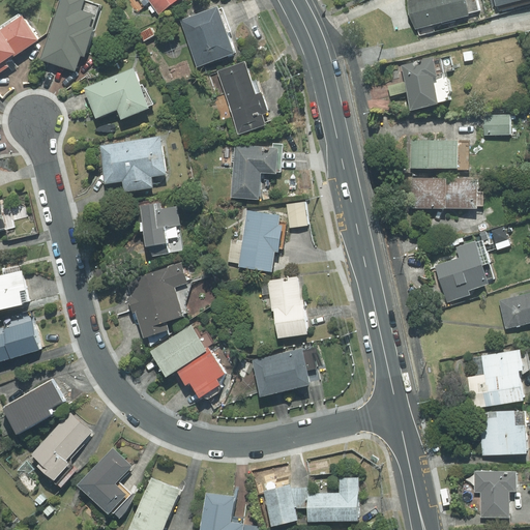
[(86,0),(60,0),(40,60),(75,71),(80,55),(84,57),(92,31),(95,30),(104,6),(86,0)]
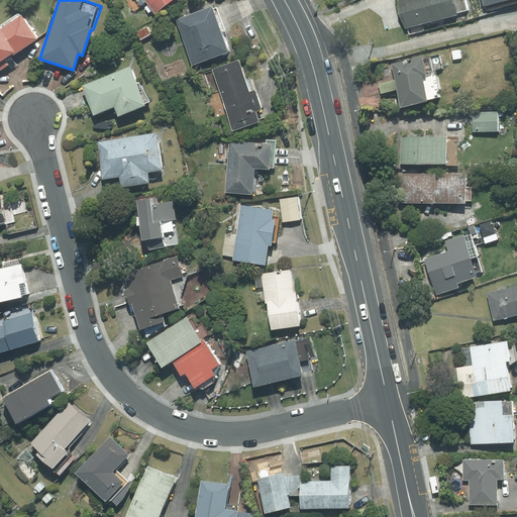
[(145,0),(154,13),(172,0),(145,0)]
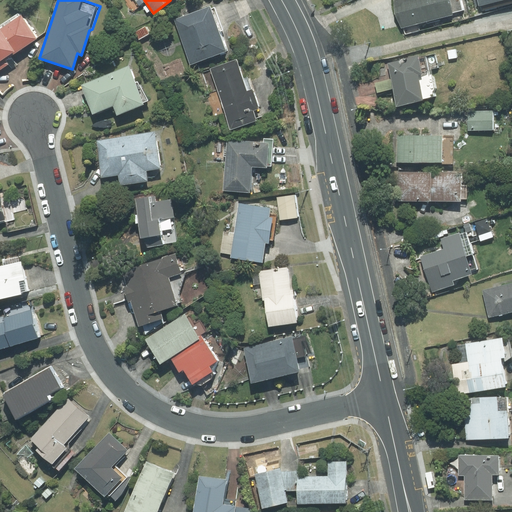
[(396,0),(403,29),(467,14),(463,0),(396,0)]
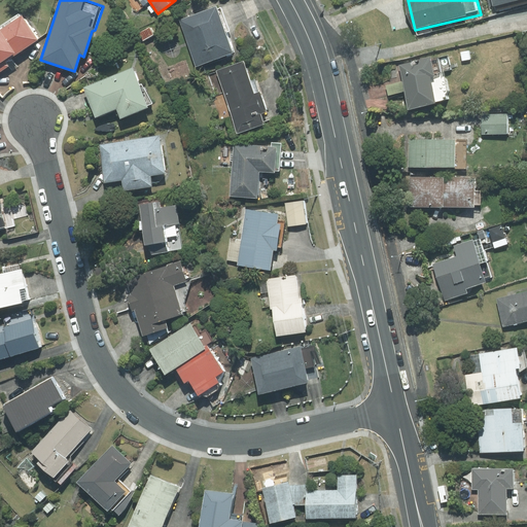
[(526,0),(490,0),(494,12),(526,3),(526,0)]
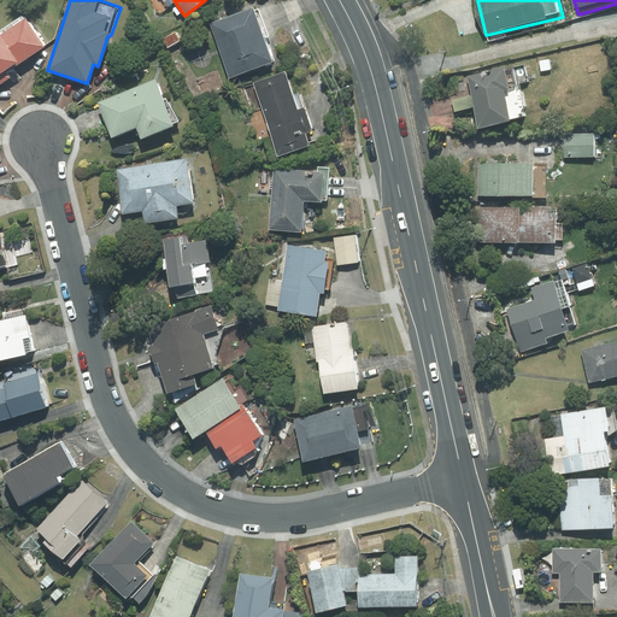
[(253,9),(210,24),(229,77),(271,62),(263,39),(269,36),(258,9),(253,11),(253,9)]
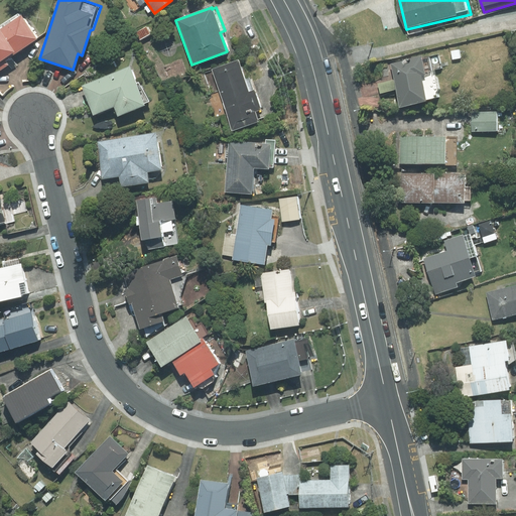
[(11,56),(37,39),(19,12),(0,24),(0,69),(8,63),(12,70),(17,66),(11,56)]
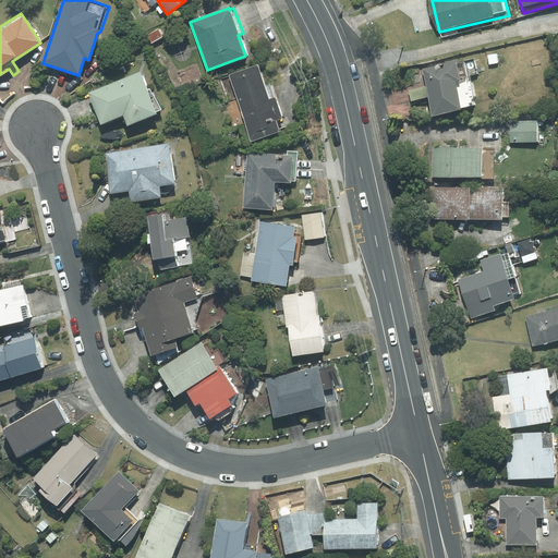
[(474,59),(423,70),(427,86),(429,96),(433,113),(472,106),(471,100),(473,97),(469,75),(477,73),(474,59)]
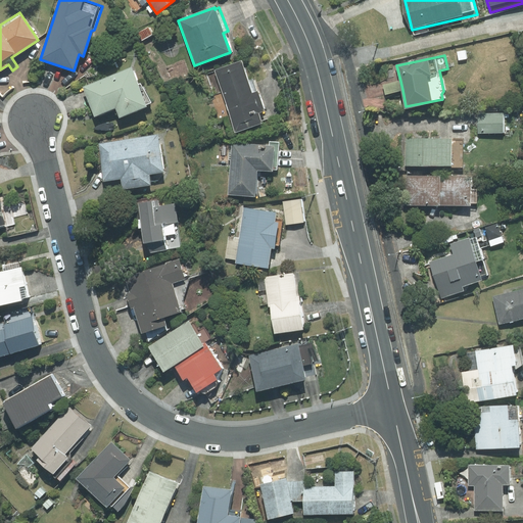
[(265,111),(258,91),(251,93),(241,61),(215,69),(235,132),(260,124),(257,113),(265,111)]
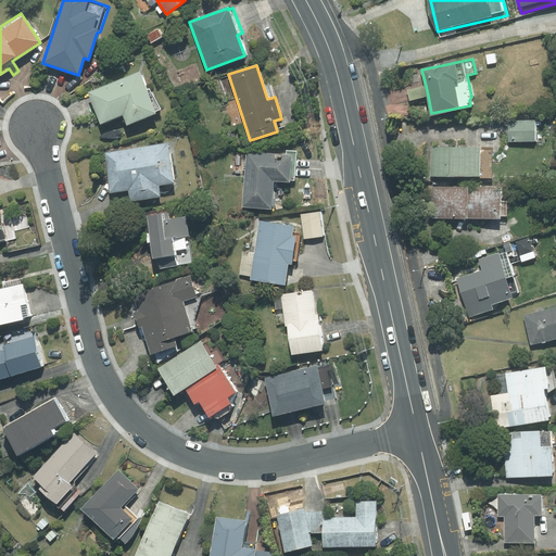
[(127,125),(155,114),(155,112),(161,110),(149,89),(146,90),(139,73),(89,92),(101,123),(123,114),(127,125)]
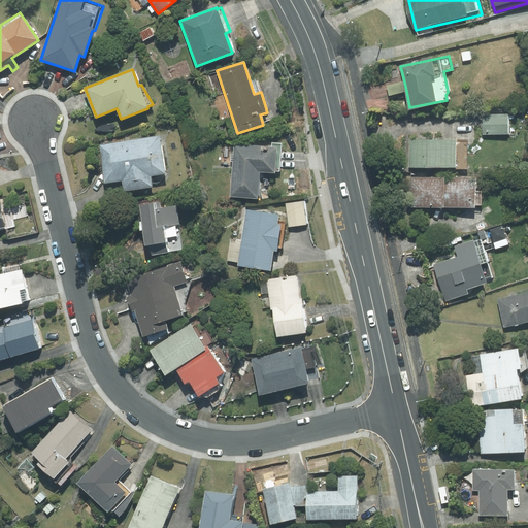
[(406,91),(404,81),(387,86),(389,96),(406,91)]
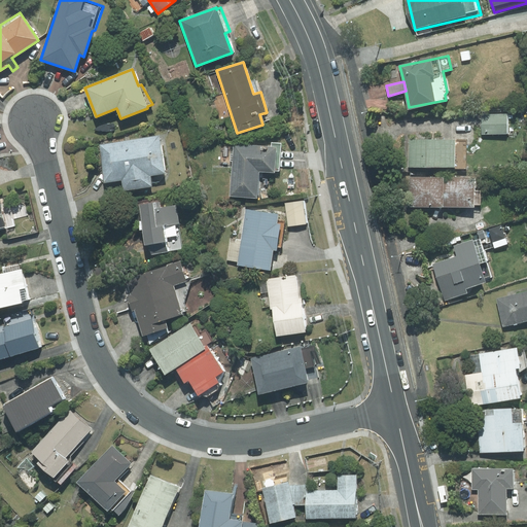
[(482,114),(482,134),(507,134),(506,114),(482,114)]
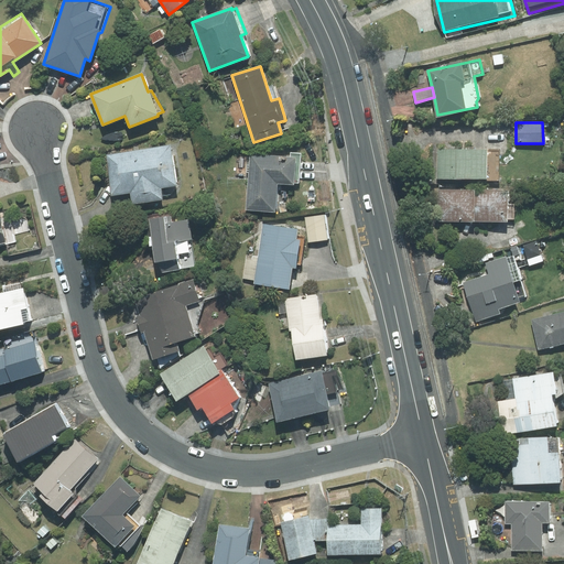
[(161,188),(176,186),(171,145),(106,154),(112,195),(131,192),(132,204),(162,199),(161,188)]
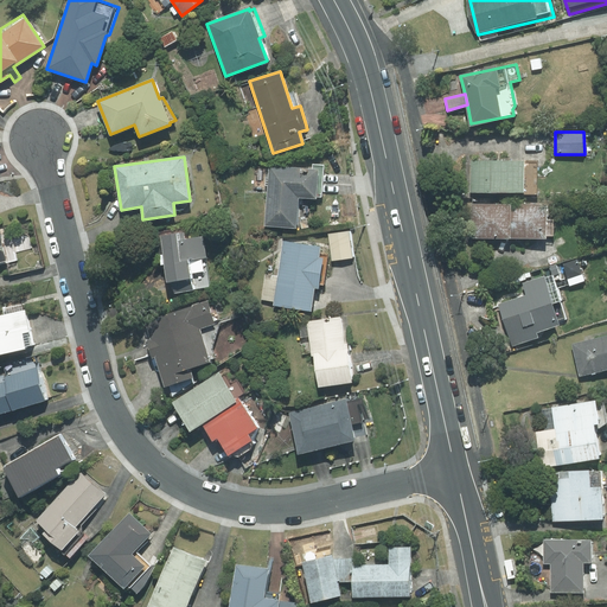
[(524,195),(537,195),(537,161),(471,161),(471,192),(524,192),(524,195)]
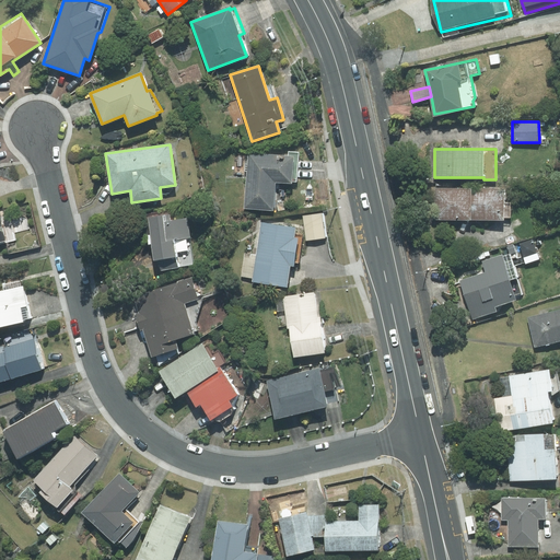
[(296,182),(299,152),(289,152),(288,156),(248,153),(245,208),(272,210),(275,182),(291,183),(291,182),(296,182)]
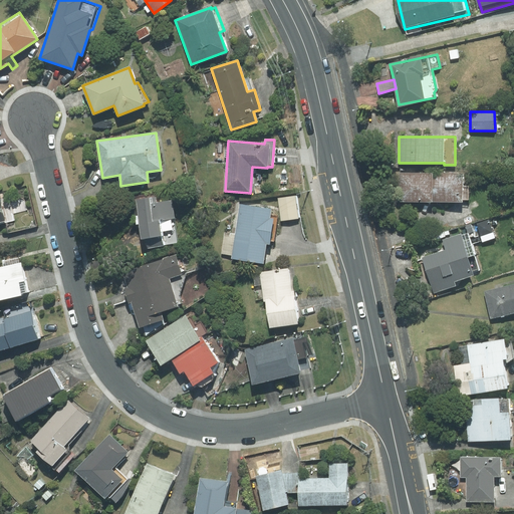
[(400,202),(432,202),(432,174),(400,173),(400,202)]
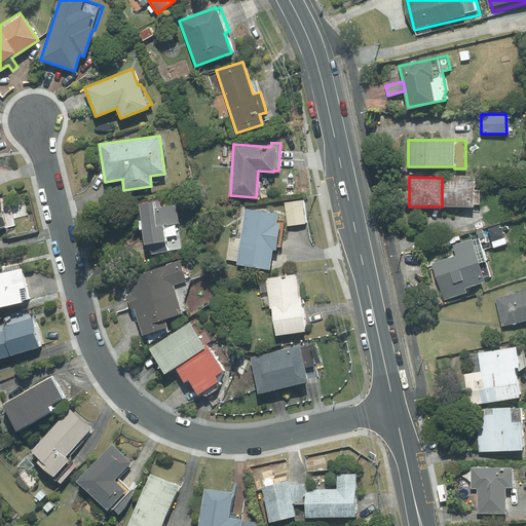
[(474,178),(442,178),(442,207),(474,207),(474,204),(479,204),(479,190),(474,190),(474,178)]
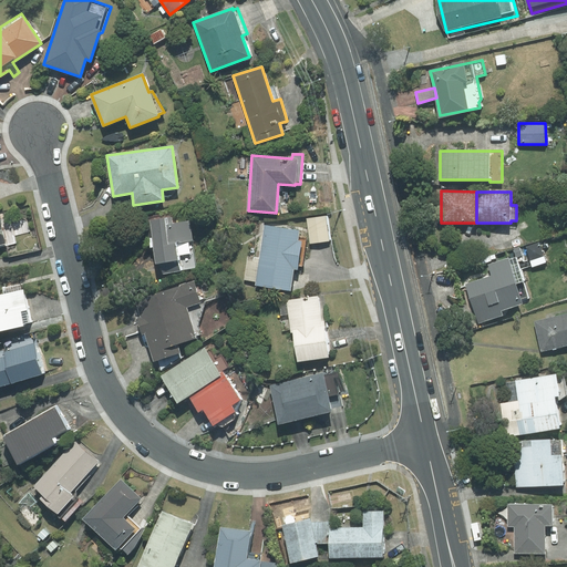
[(8,214),(0,215),(0,245),(14,241),(8,214)]
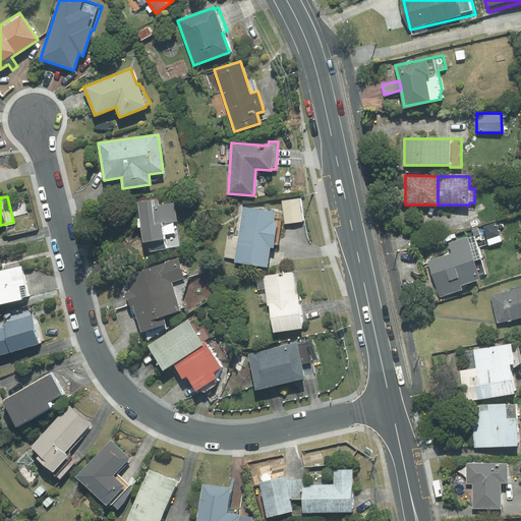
[(282,200),(285,223),(303,221),(300,197),(282,200)]
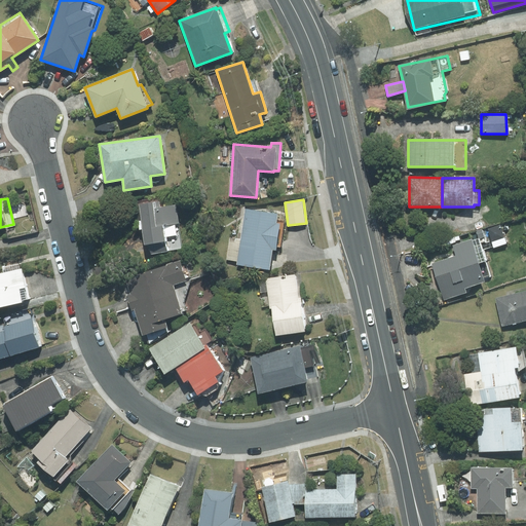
[(149,254),(183,249),(176,204),(160,208),(159,202),(142,204),(149,254)]
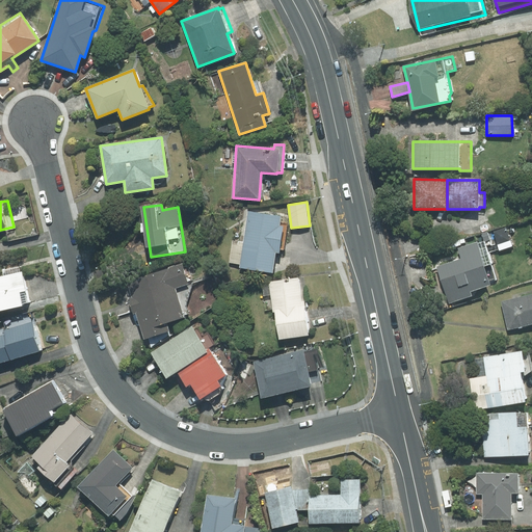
[(240,264),(240,267),(272,272),(275,254),(280,254),(281,249),(283,250),(288,223),(280,221),(281,217),(248,212),(244,242),(233,241),(230,262),(240,264)]
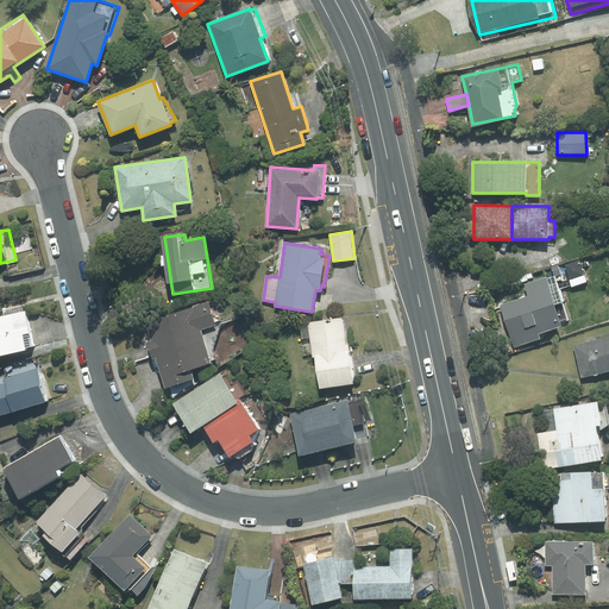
[(578,261),(565,265),(572,287),(585,282),(578,261)]
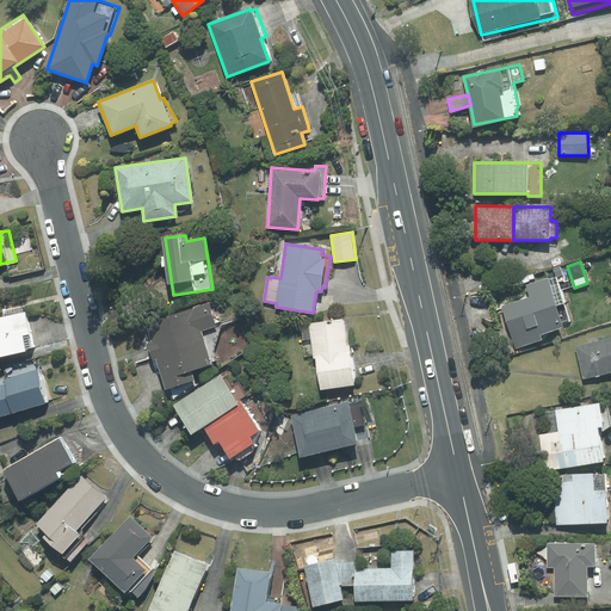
[(503,307),(516,347),(541,339),(539,335),(563,327),(562,323),(571,320),(557,276),(528,285),(531,297),(503,307)]
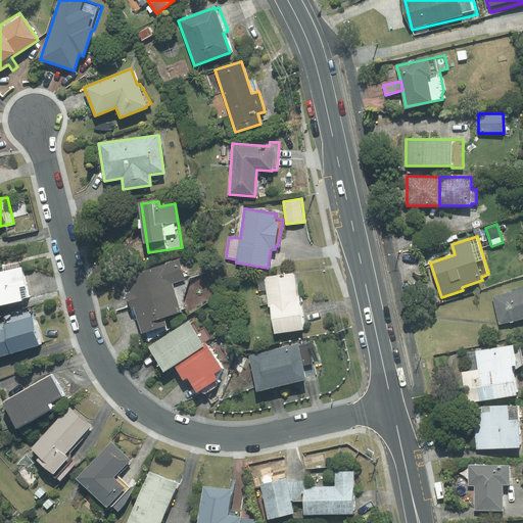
[(134,307),(142,332),(165,325),(163,317),(186,310),(183,299),(190,279),(187,270),(181,272),(178,262),(126,278),(131,292),(126,293),(131,308),(134,307)]
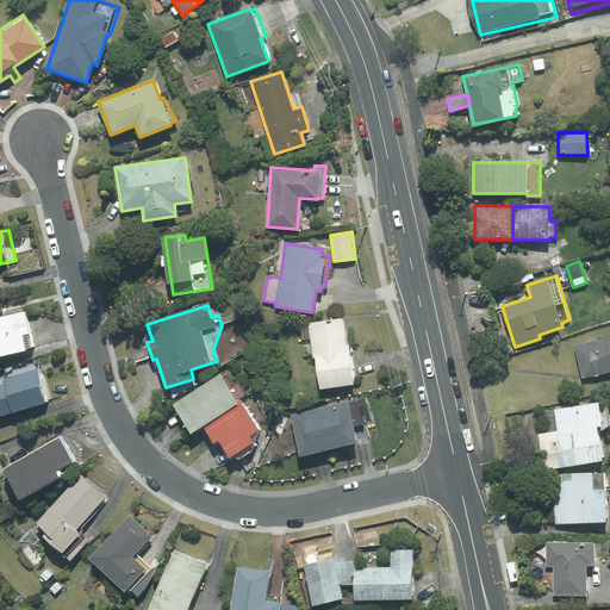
[(0,355),(35,348),(26,311),(0,316),(0,355)]
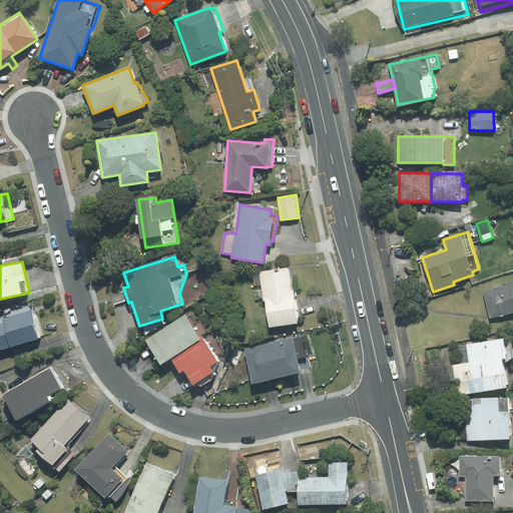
[(289,269),(252,274),(257,299),(263,298),(264,301),(266,301),(269,328),(298,324),(294,297),(297,297),(296,290),(292,291),(289,269)]
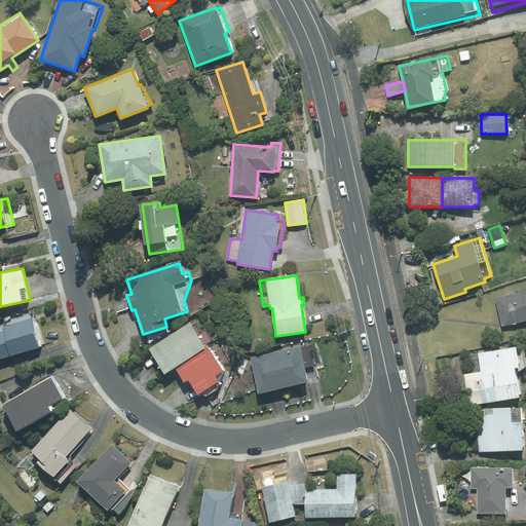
[(525,291),(496,299),(502,325),(525,318),(525,291)]
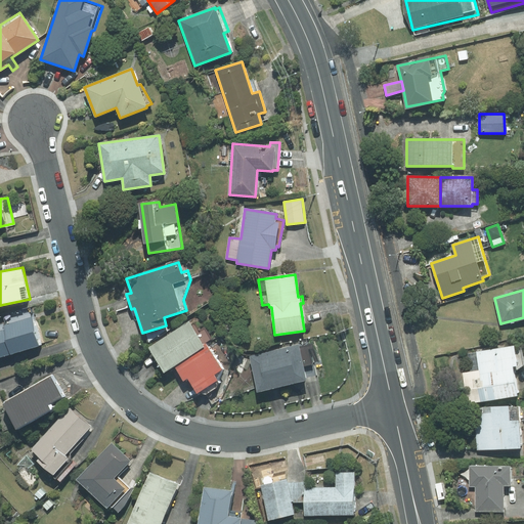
[(0,357),(43,345),(35,315),(32,316),(30,310),(2,317),(5,325),(0,328),(0,357)]
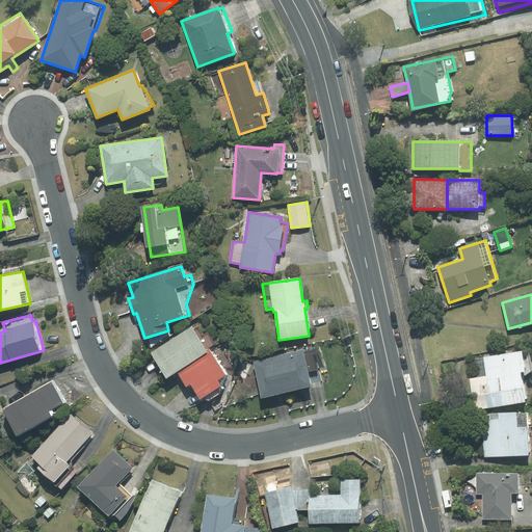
[(191,327),(152,352),(167,375),(176,370),(209,348),(215,345),(208,333),(203,336),(197,327),(193,330),(191,327)]
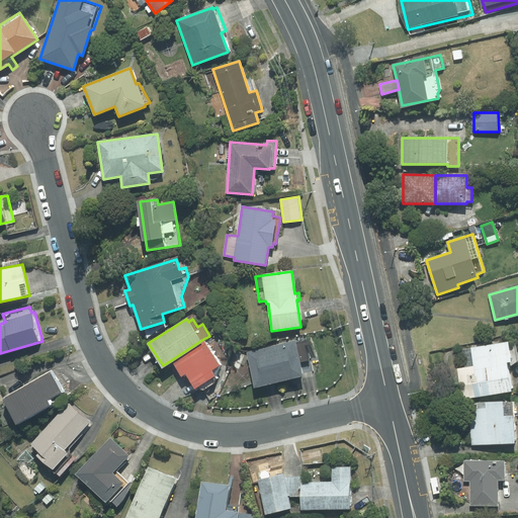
[(220,365),(203,339),(171,360),(181,376),(185,373),(194,389),(198,385),(200,390),(203,390),(213,383),(214,380),(212,377),(214,375),(210,370),(220,365)]
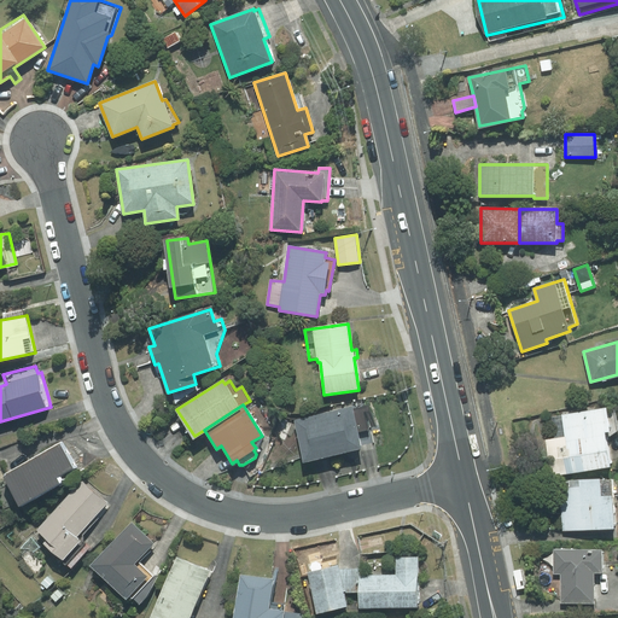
[(351,408),(293,420),(303,462),(361,449),(357,432),(375,429),(369,406),(351,409),(351,408)]
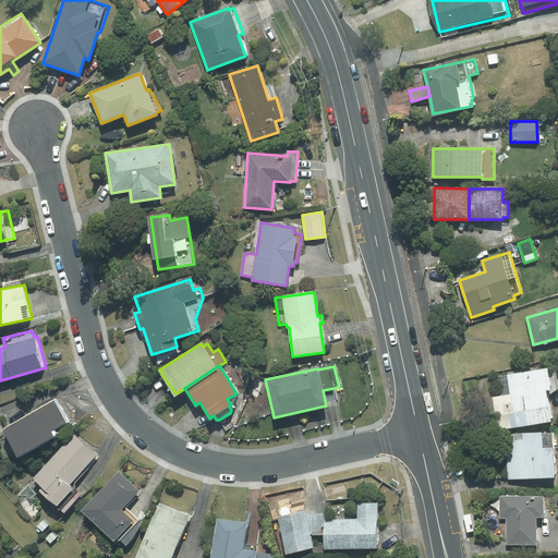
[(550,421),(545,390),(550,389),(547,368),(497,376),(500,396),(493,397),(498,429),(550,421)]
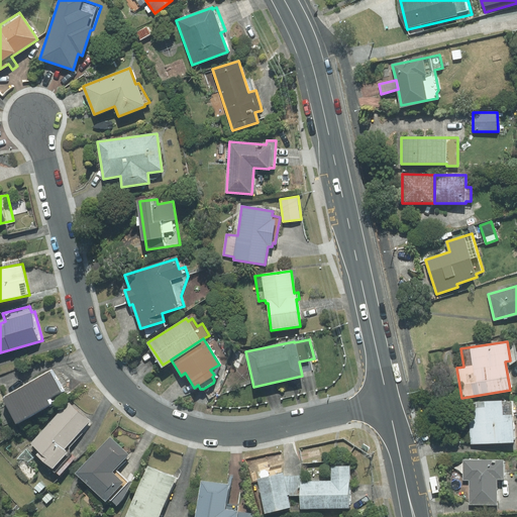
[(17,423),(50,406),(46,400),(64,391),(53,371),(3,398),(17,423)]
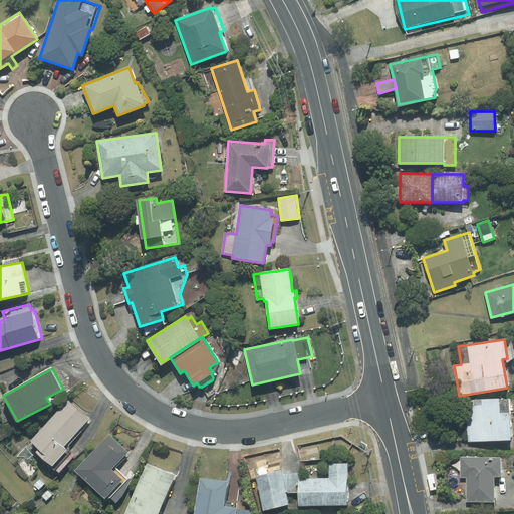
[(37,452),(59,471),(73,455),(69,451),(68,445),(90,420),(67,400),(31,441),(40,449),(37,452)]
